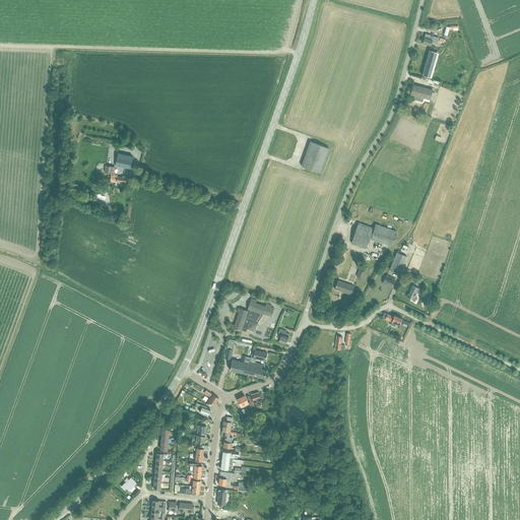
[(439,38),(426,34),(423,44),(431,46),(432,43),(437,44),(439,38)]
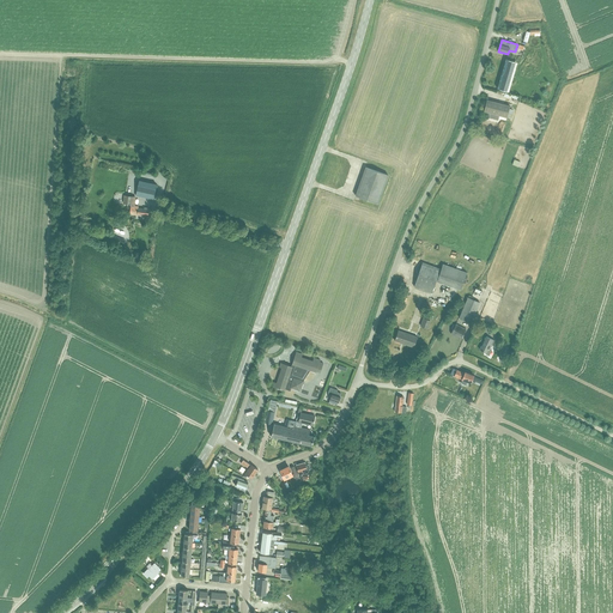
[(515,61),(507,59),(497,89),(509,92),(511,82),(509,80),(511,72),(515,61)]
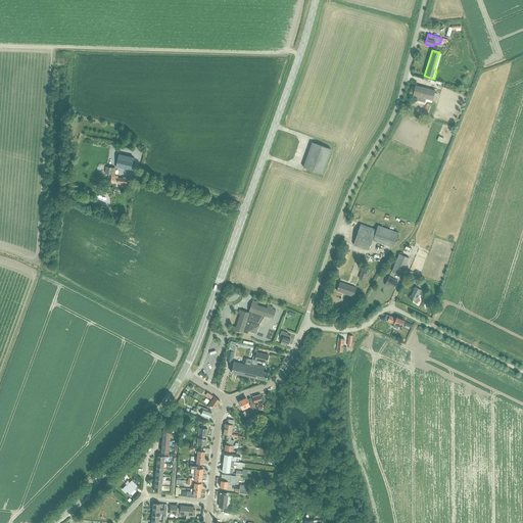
[(415,85),(413,94),(432,100),(435,90),(415,85)]
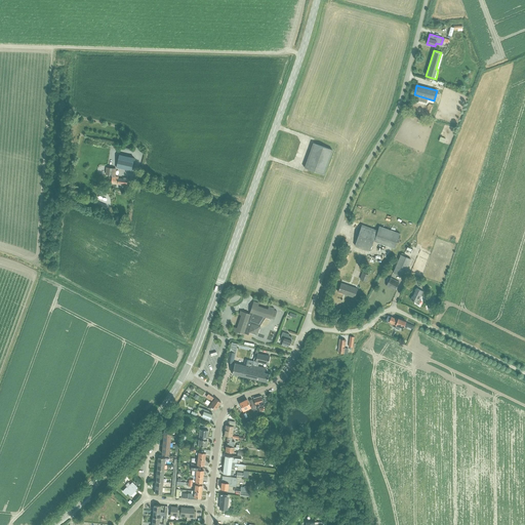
[(332,150),(314,144),(305,168),(324,174),(332,150)]
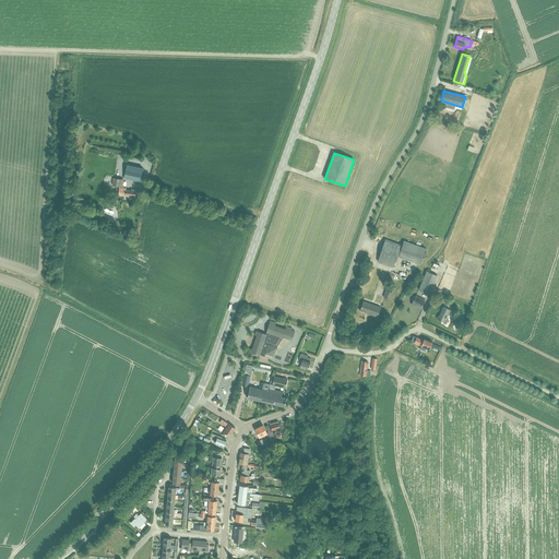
[(123,178),(139,181),(142,168),(127,165),(123,178)]
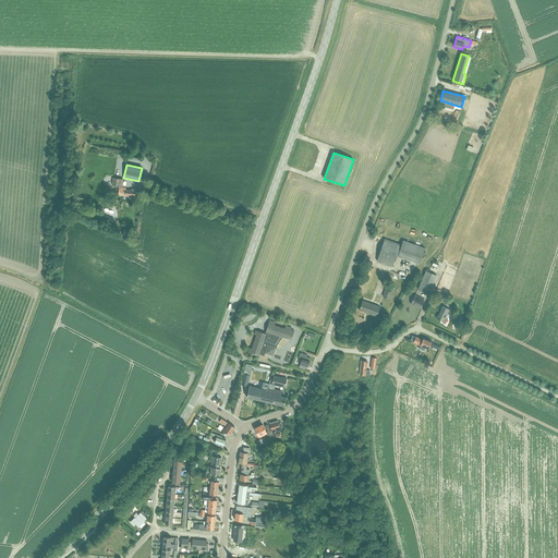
[(113,178),(112,185),(123,186),(124,179),(113,178)]
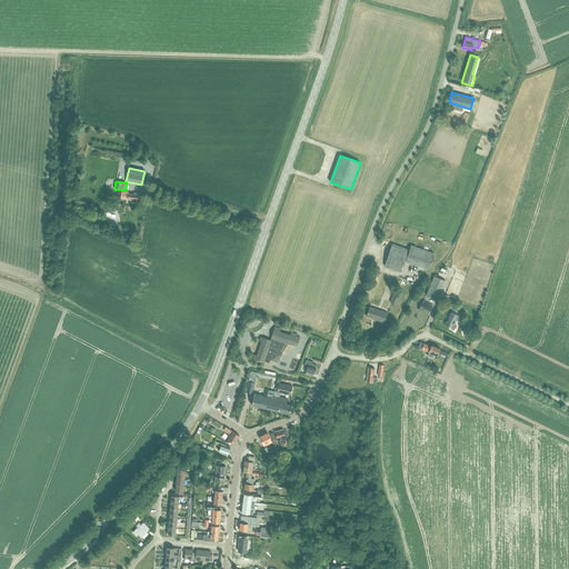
[(121,190),(120,199),(138,200),(139,193),(133,192),(133,193),(128,192),(125,191),(125,190),(121,190)]
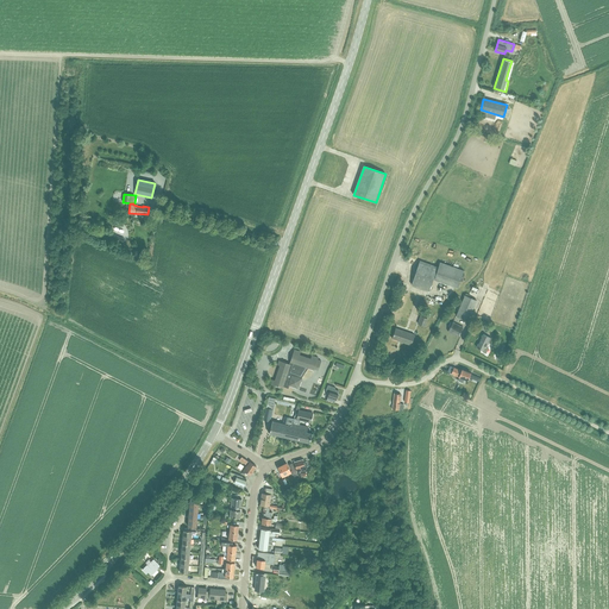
[(123,243),(125,238),(112,233),(110,238),(123,243)]
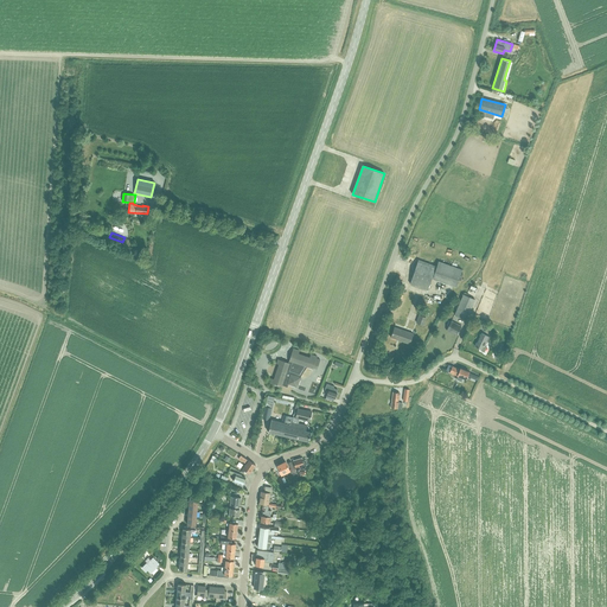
[(419,261),(410,285),(427,291),(435,267),(419,261)]
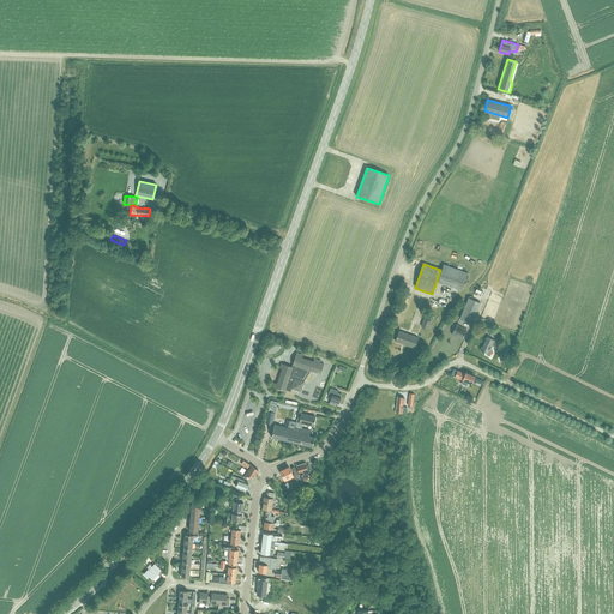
[(444,265),(438,282),(462,290),(468,274),(444,265)]
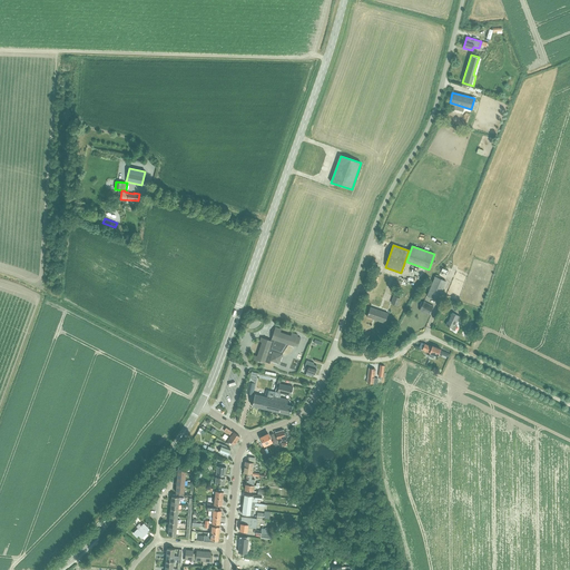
[(446,282),(435,277),(428,296),(439,301),(446,282)]
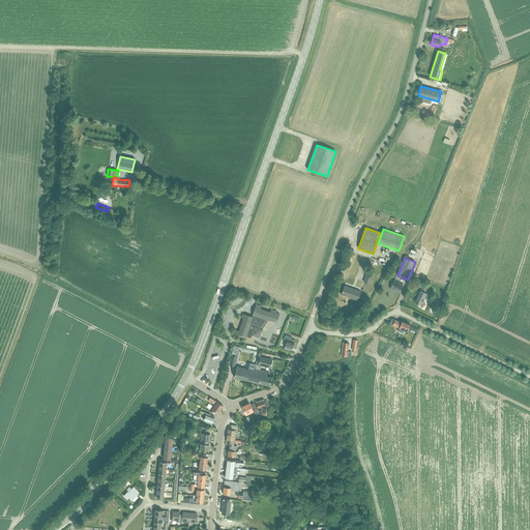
[(403,285),(394,281),(390,289),(399,293),(403,285)]
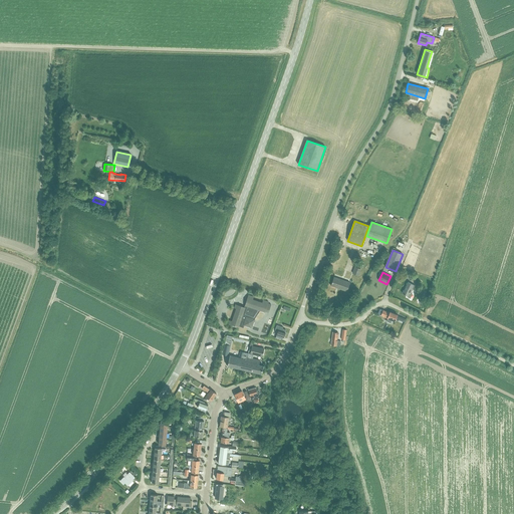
[(349,283),(334,277),(331,286),(346,291),(349,283)]
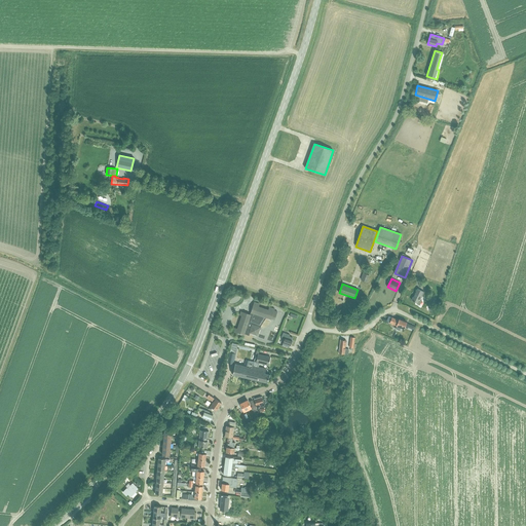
[(420,300),(424,292),(417,289),(412,301),(417,303),(416,304),(419,305),(421,300),(420,300)]
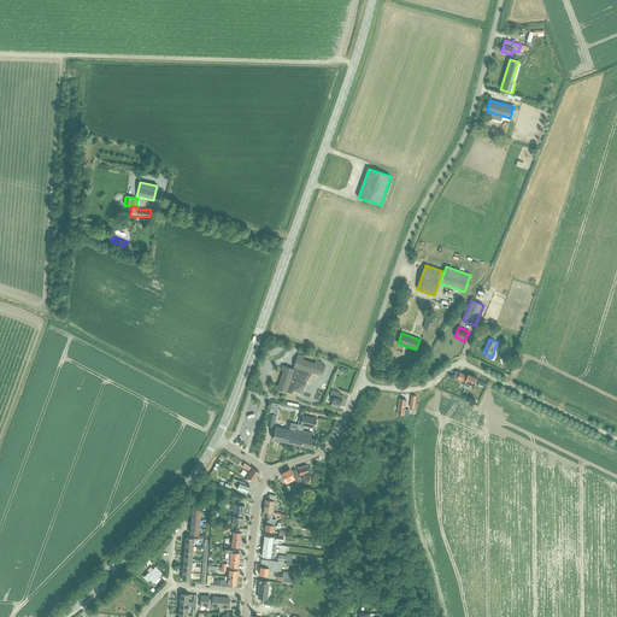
[(318,374),(323,375),(325,365),(322,364),(322,363),(316,360),(315,364),(304,360),(305,357),(298,354),(294,366),(294,369),(283,365),(281,370),(285,370),(280,386),(276,385),(275,389),(287,393),(287,392),(289,392),(291,391),(293,392),(293,391),(303,393),(306,383),(305,383),(307,378),(309,378),(310,376),(311,374),(312,372),(318,375),(318,374)]
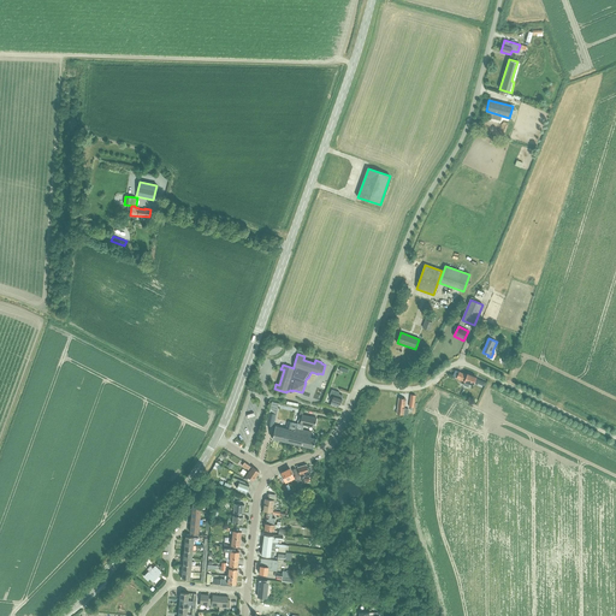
[(460,372),(457,379),(465,381),(463,385),(468,388),(469,384),(473,385),(474,381),(477,378),(467,373),(467,375),(460,372)]
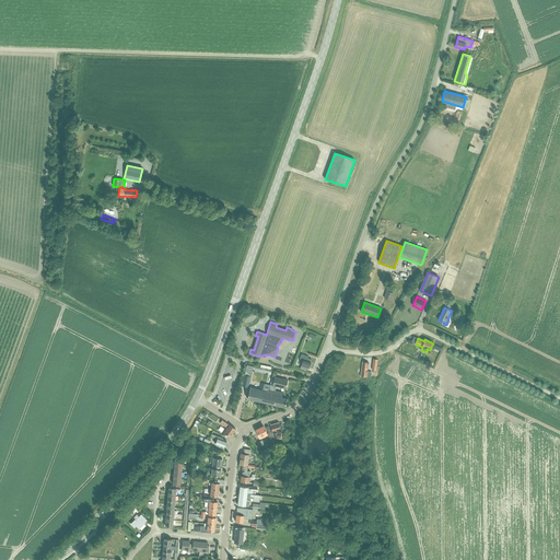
[(308,368),(311,362),(312,359),(308,358),(308,356),(301,352),(299,359),(302,360),(300,368),(307,371),(308,368)]
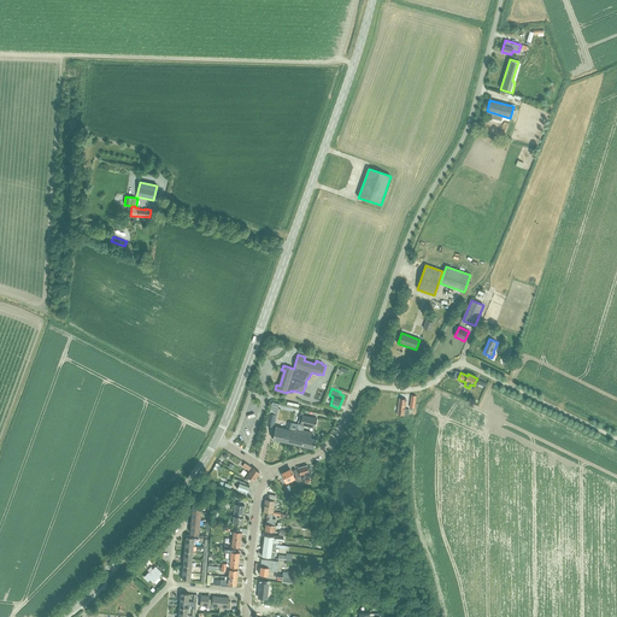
[(406,400),(399,399),(397,415),(407,416),(409,410),(405,409),(406,400)]
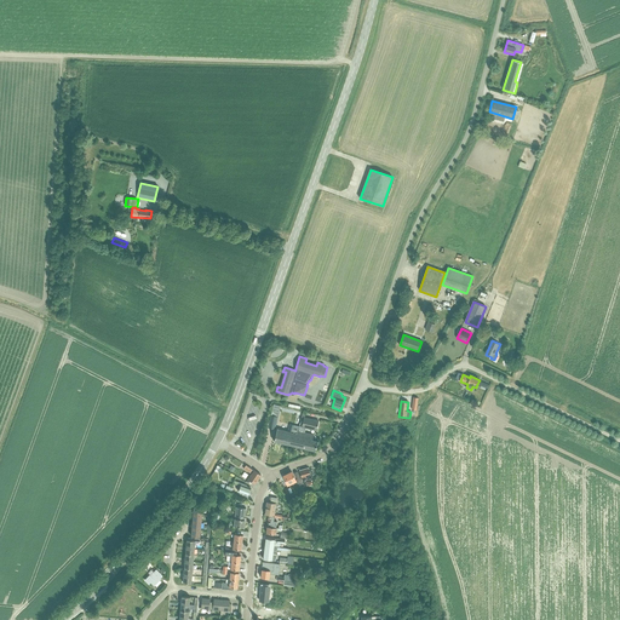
[(271,414),(268,428),(275,429),(277,417),(280,407),(274,405),(271,414)]
